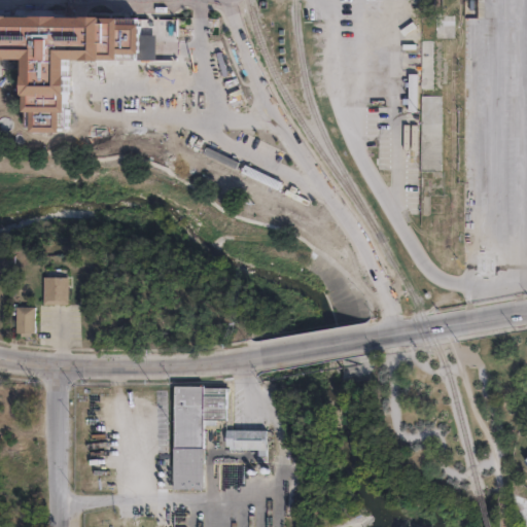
[(327,21),(326,96),(423,97),(423,134),(458,134),(458,83),(434,82),(434,21),(415,21),(415,3),(401,3),(401,21),(327,21)]
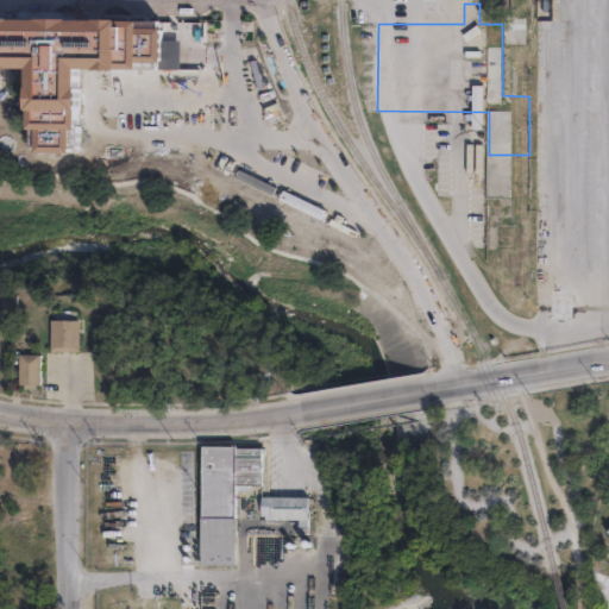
[(0,19),(201,24),(201,74),(67,73),(68,133),(62,132),(64,159),(26,158),(27,135),(17,131),(17,77),(0,76),(0,19)]
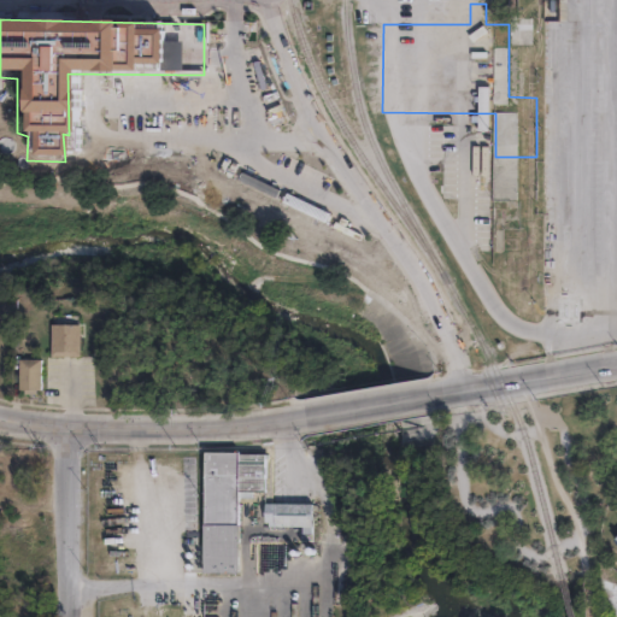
[(75,366),(46,365),(46,335),(75,335),(75,366)]
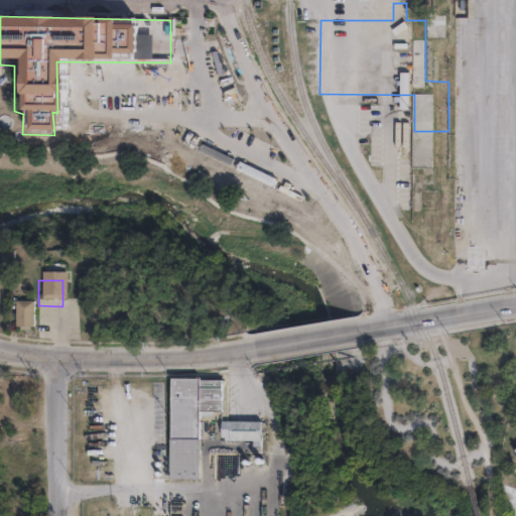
[(29,336),(13,336),(13,309),(29,309),(29,336)]
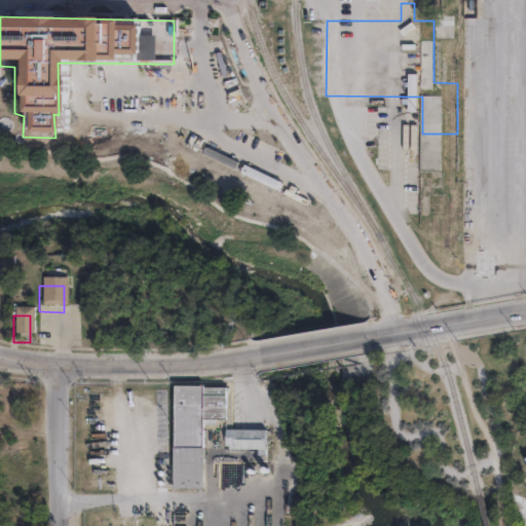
[(205,420),(201,487),(172,486),(174,387),(232,387),(232,420),(205,420)]
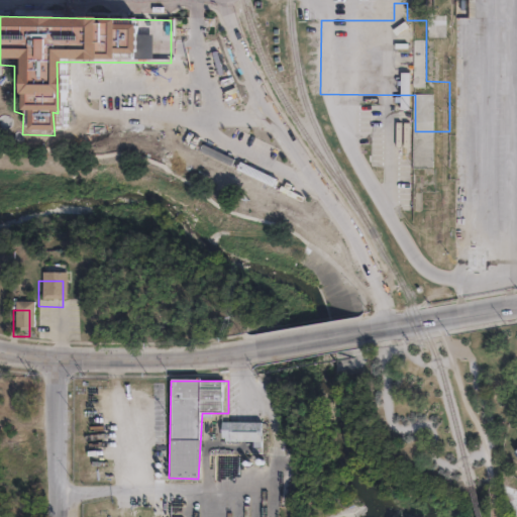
[(263,423),(264,449),(255,449),(255,441),(224,441),(224,423),(263,423)]
